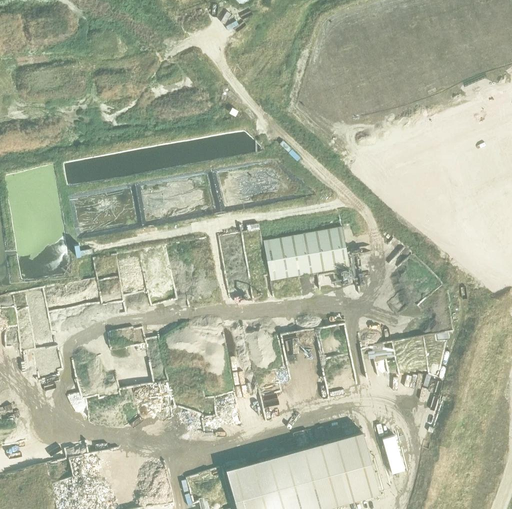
[(239,118),(242,111),(235,109),(232,115),(239,118)]
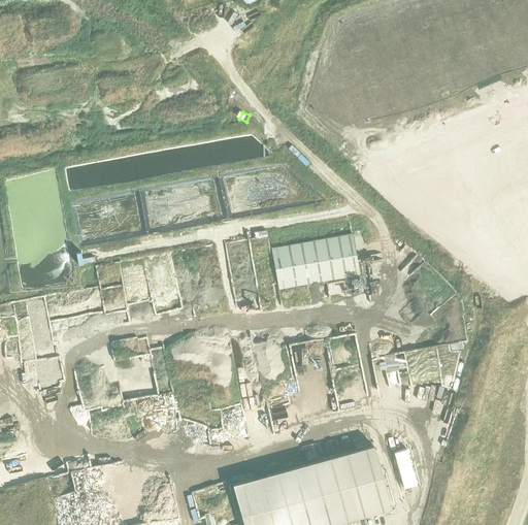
[(259,240),(270,239),(269,231),(258,232),(259,240)]
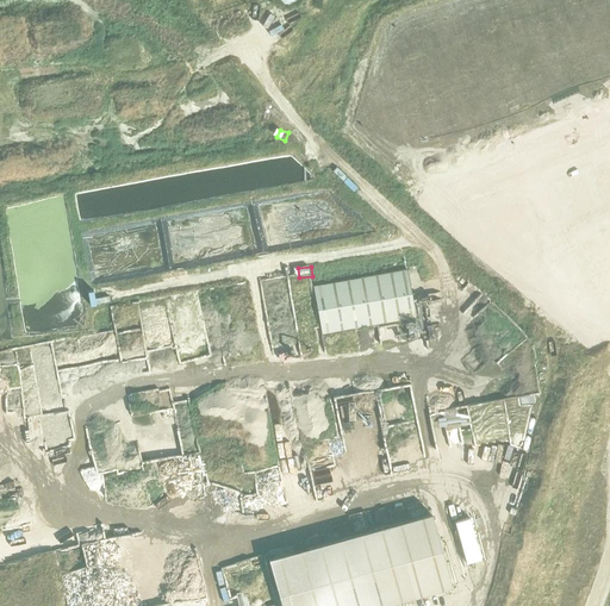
[(313,291),(322,338),(416,320),(408,273),(313,291)]
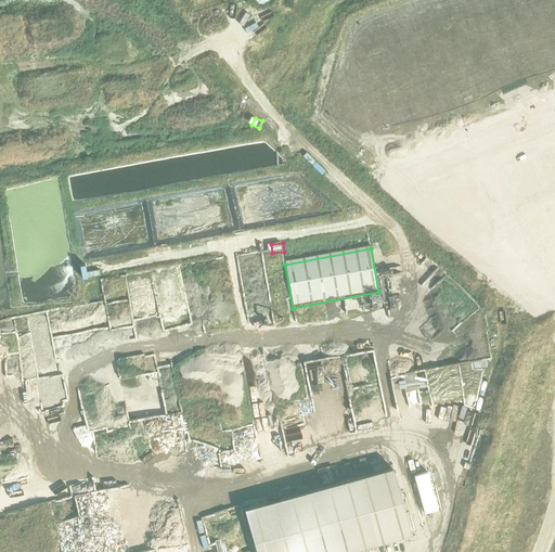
[(477,364),(478,372),(490,371),(489,362),(477,364)]
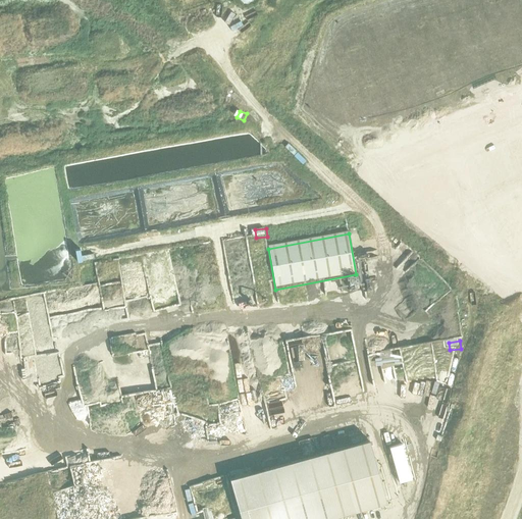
[(382,356),(386,372),(398,369),(394,353),(382,356)]
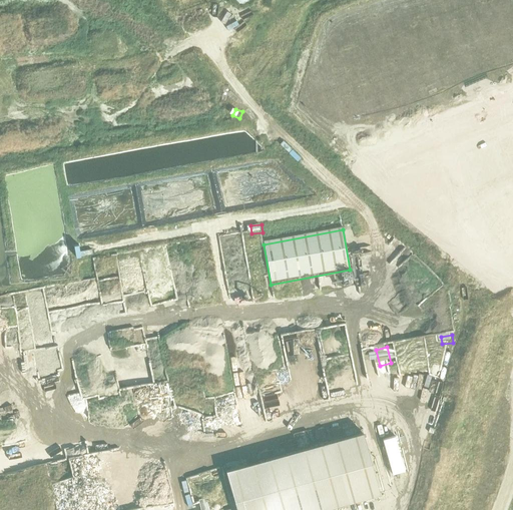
[(306,428),(320,425),(319,420),(305,423),(306,428)]
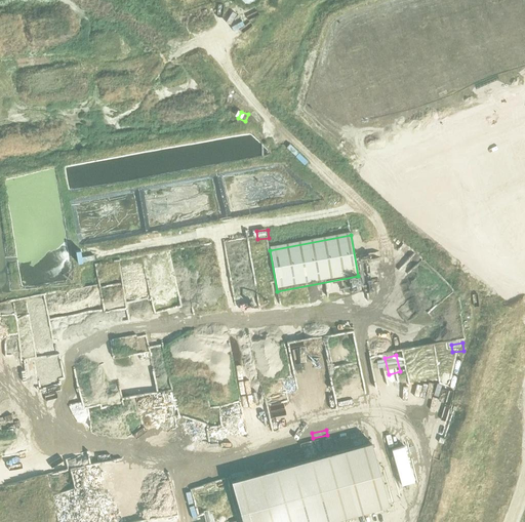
[(392,450),(402,448),(398,436),(388,439),(392,450)]
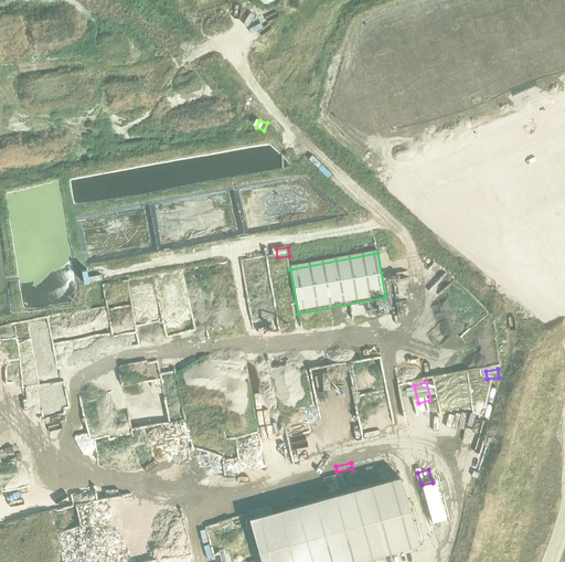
[(248,521),(259,561),(363,561),(418,547),(400,479),(248,521)]
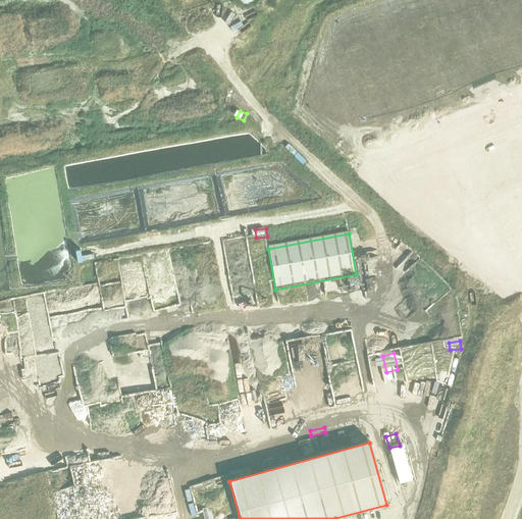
[(393,455),(404,453),(403,447),(390,449),(393,455)]
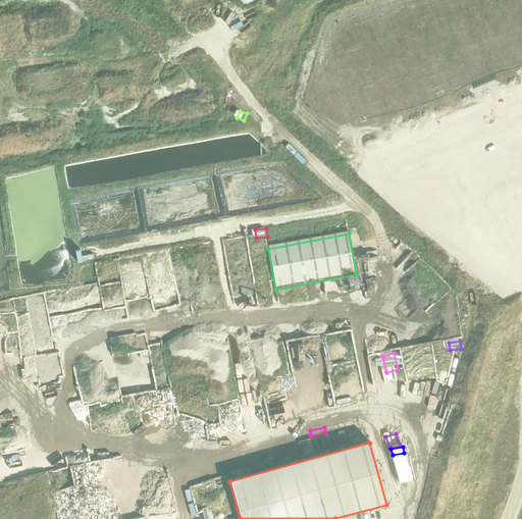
[(394,456),(400,482),(413,479),(407,453),(394,456)]
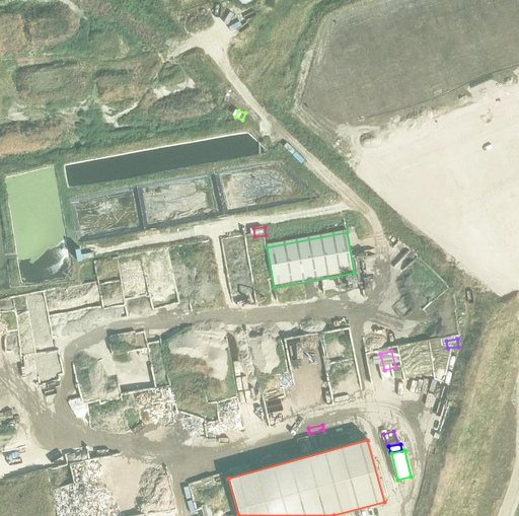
[(364,509),(365,515),(384,515),(381,504),(364,509)]
